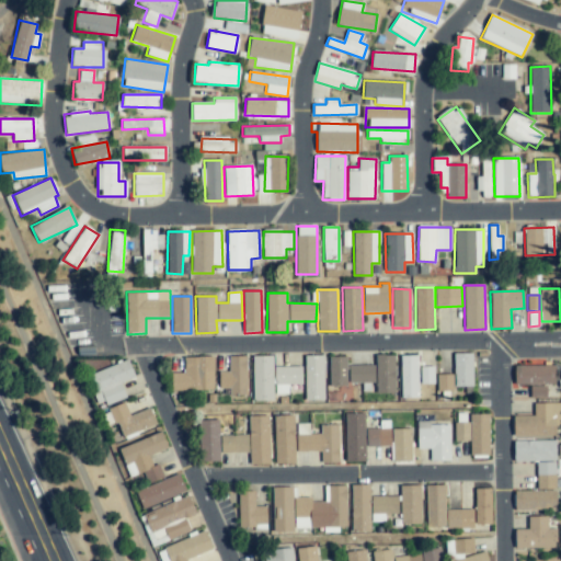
[(472,353),(454,353),(454,387),(472,386),(472,353)]
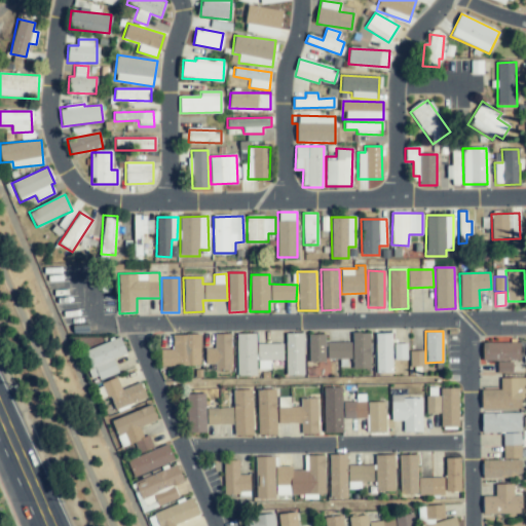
[(303,333),(286,333),(286,375),(303,375),(303,333)]
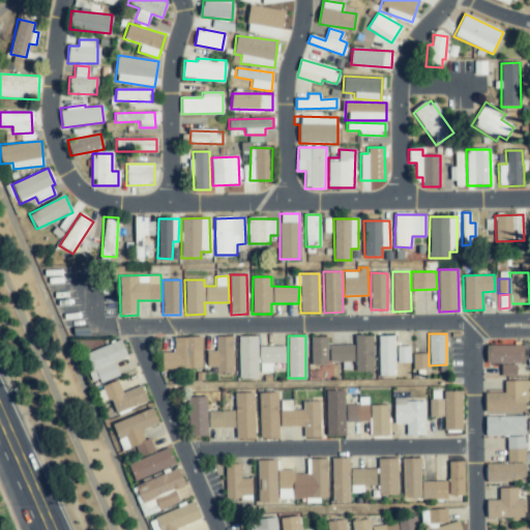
[(374,335),(355,335),(354,372),(373,373),(374,335)]
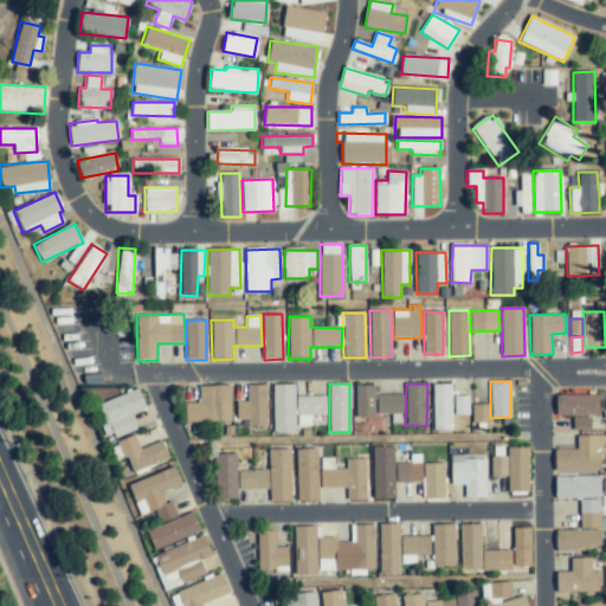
[(451,384),(432,385),(433,430),(452,430),(451,384)]
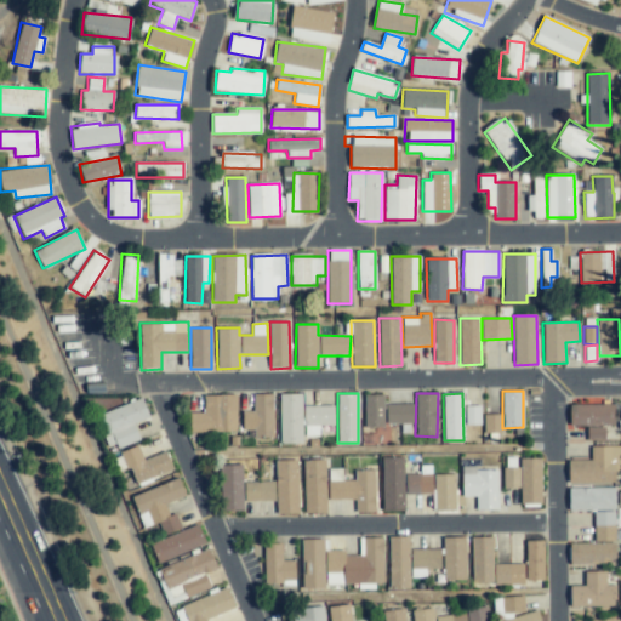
[(204,396),(204,412),(191,412),(191,432),(237,432),(235,394),(204,396)]
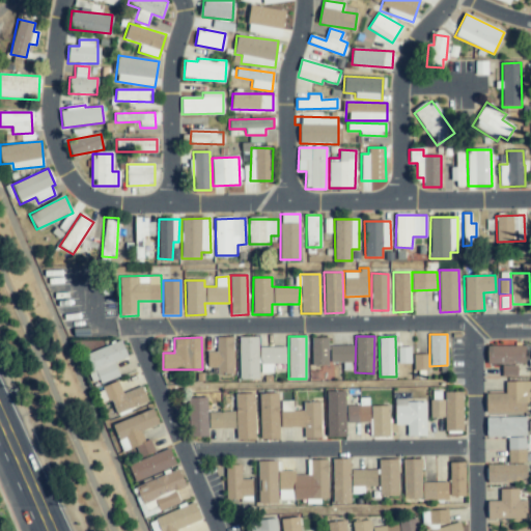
[(217,374),(233,374),(233,337),(216,337),(217,352),(206,352),(206,368),(217,368),(217,374)]
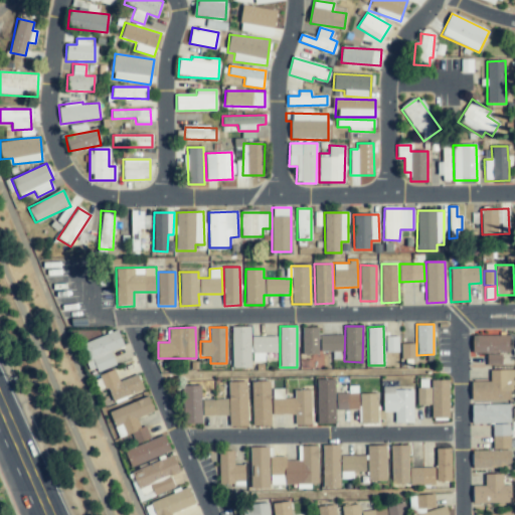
[(232,327),(231,367),(249,368),(250,327),(232,327)]
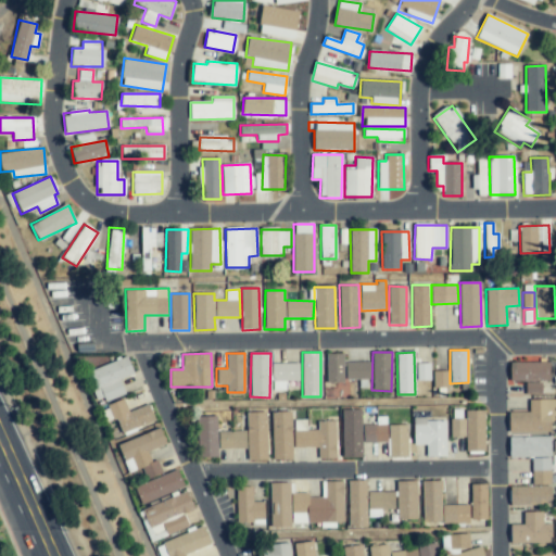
[(343,354),(326,353),(326,382),(343,382),(343,354)]
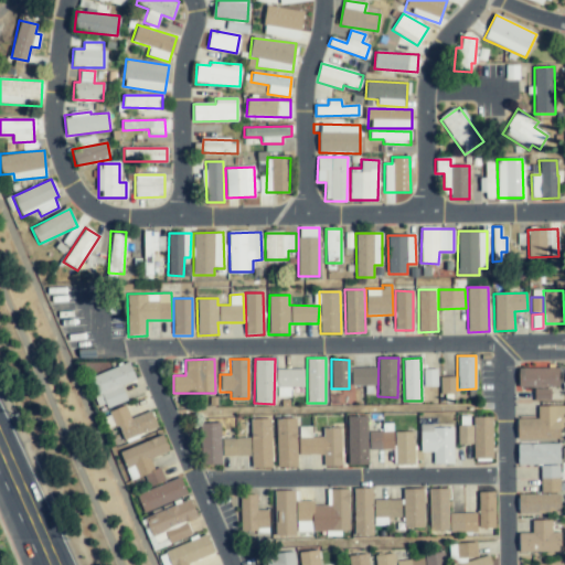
[(126,400),(121,385),(135,380),(129,362),(88,377),(99,409),(126,400)]
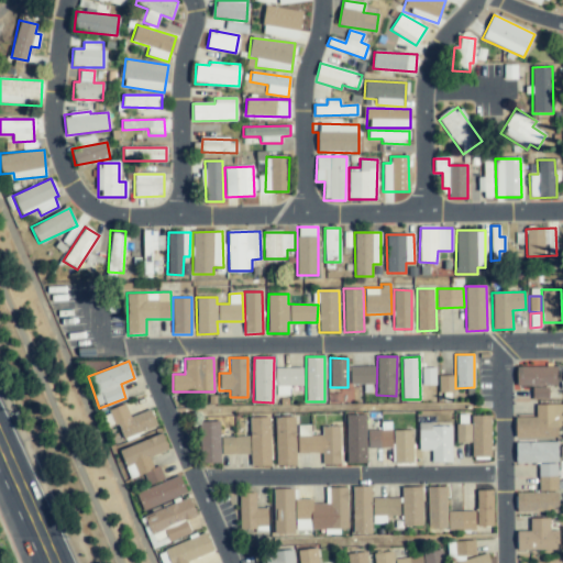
[(376,384),(376,366),(350,366),(350,385),(376,384)]
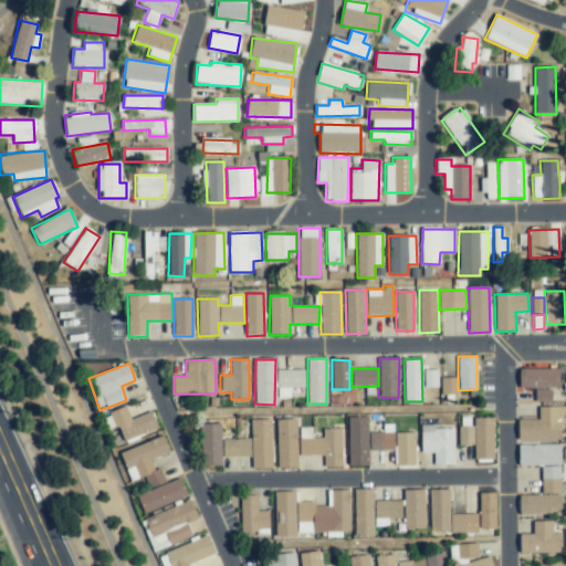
[(304,370),(276,369),(276,398),(291,398),(291,388),(304,388),(304,370)]
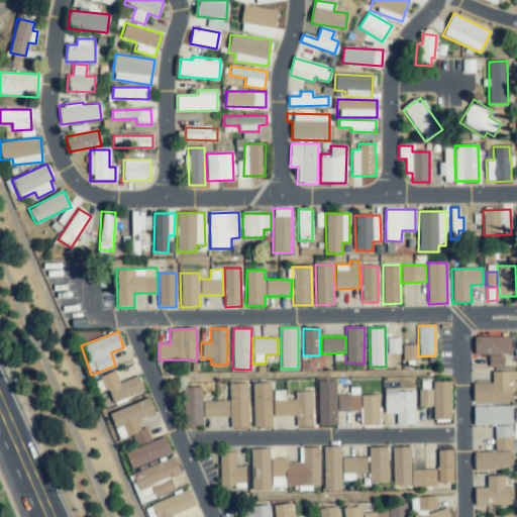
[(399,337),(387,338),(388,354),(400,353),(399,337)]
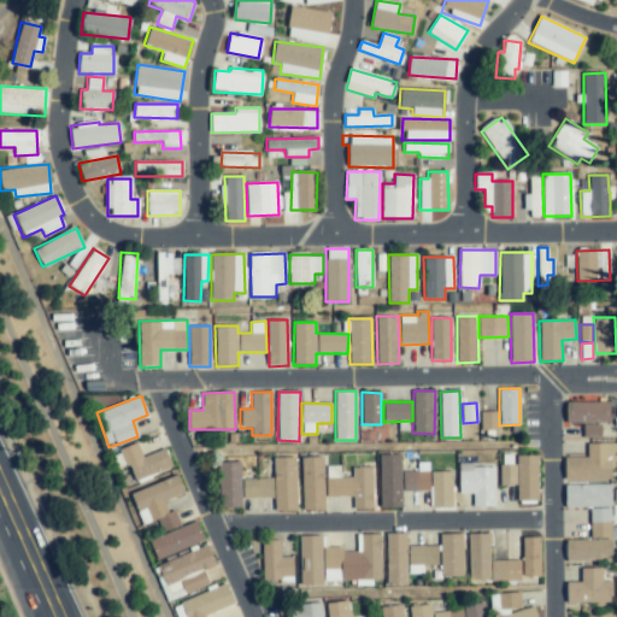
[(565,403),(566,423),(610,423),(609,403),(565,403)]
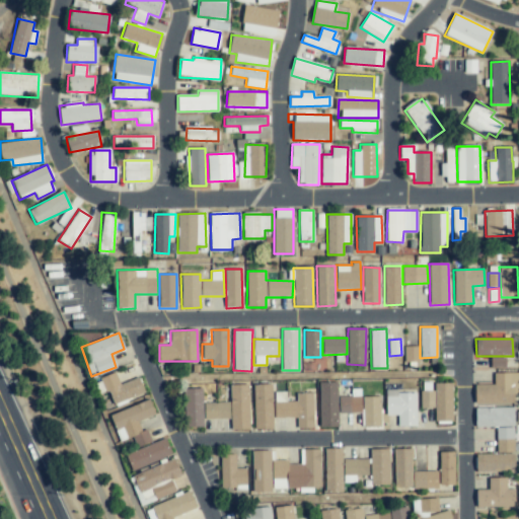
[(420,362),(419,346),(404,347),(404,363),(420,362)]
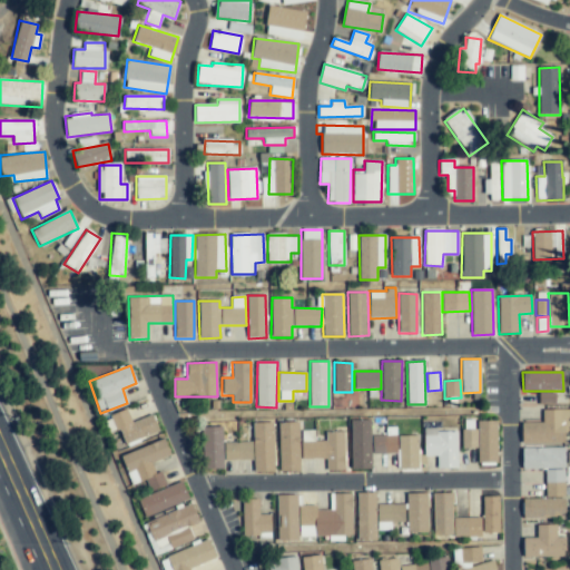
[(556,404),(554,392),(539,393),(539,404),(556,404)]
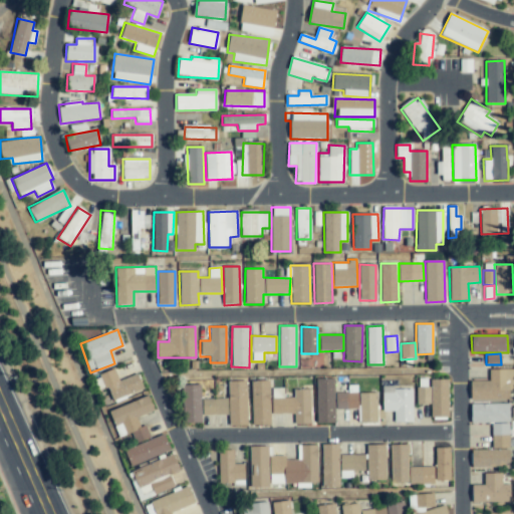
[(144,389),(138,373),(118,380),(114,368),(100,374),(110,402),(144,389)]
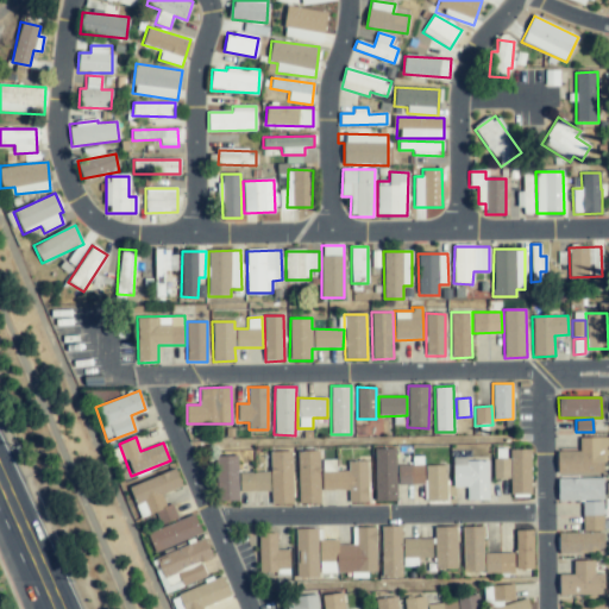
[(557,452),(558,475),(602,475),(602,462),(608,460),(608,437),(579,438),(579,451),(557,452)]
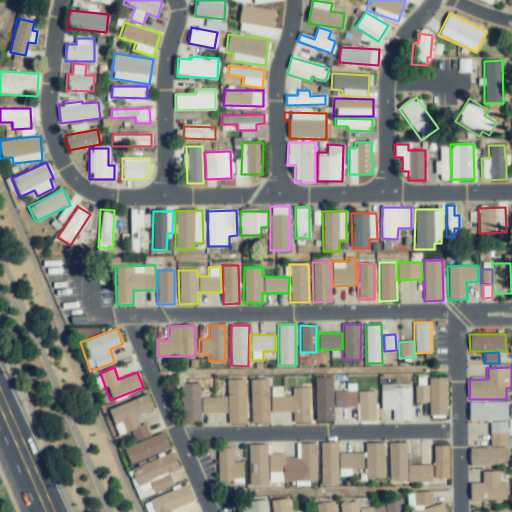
[(314,377),(316,422),(333,421),(333,408),(357,407),(356,391),(333,392),(333,377),(314,377)]
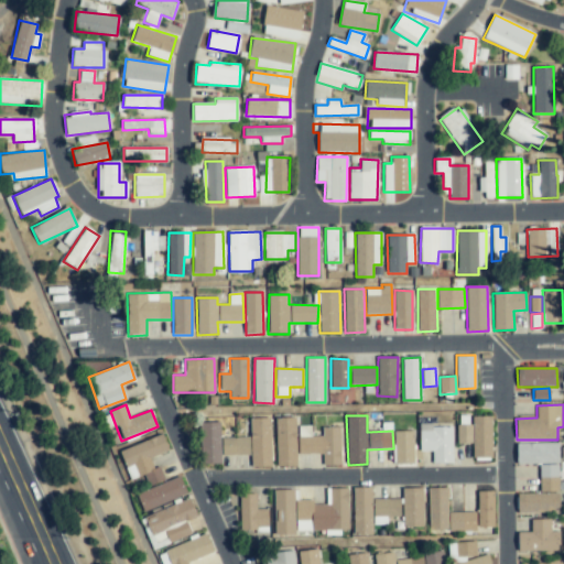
[(491,416),(472,416),(473,424),(456,424),(457,444),(473,443),(473,458),(492,457),(491,416)]
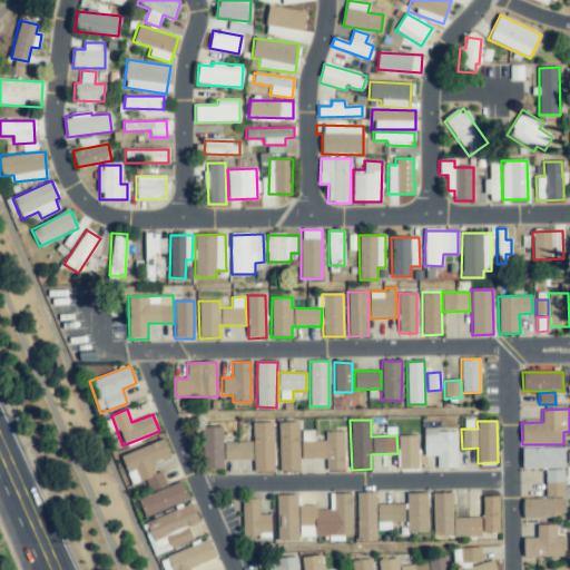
[(254,472),(274,472),(273,422),(253,423),(254,472)]
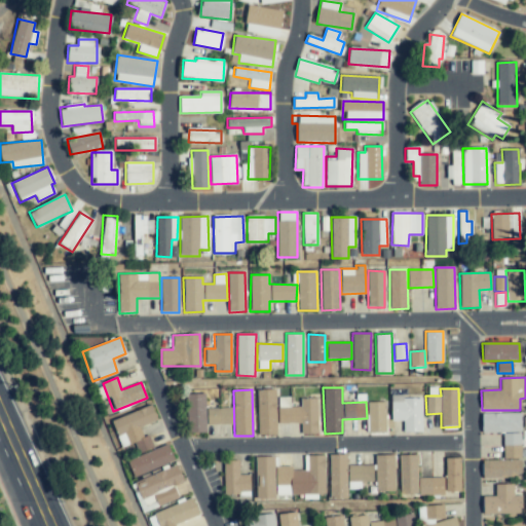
[(257,389),(258,436),(276,435),(275,389),(257,389)]
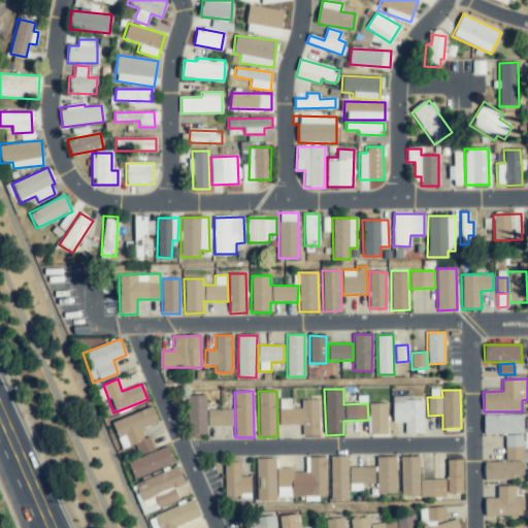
[(207,434),(206,395),(187,396),(188,435),(207,434)]
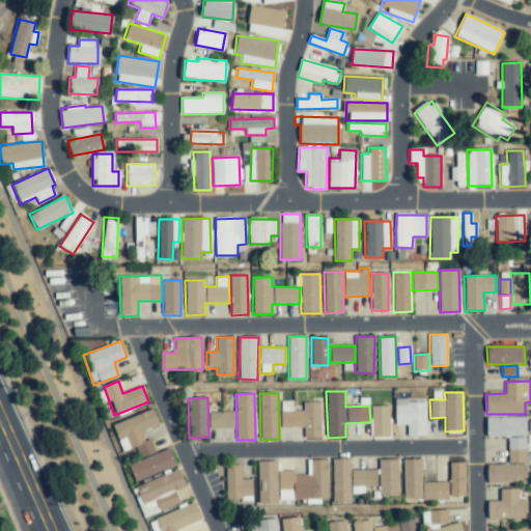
[(304,427),(304,439),(320,439),(320,402),(303,402),(303,411),(292,411),(292,400),(280,401),(281,427),(304,427)]
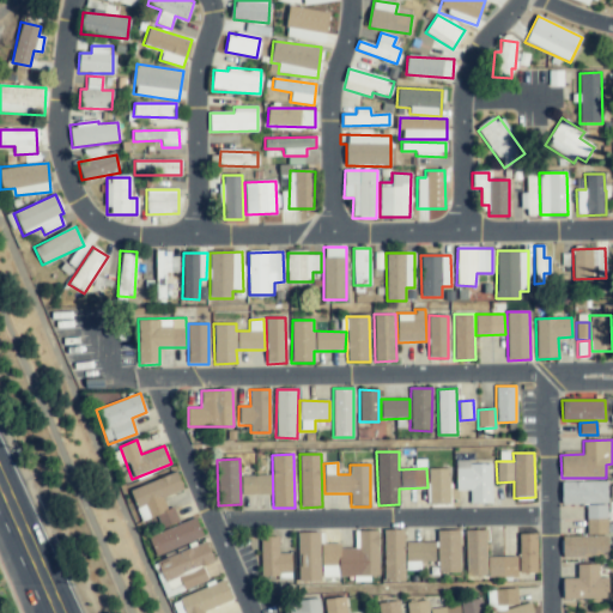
[(491,462),(455,462),(456,491),(469,490),(469,503),(492,503),(491,462)]
